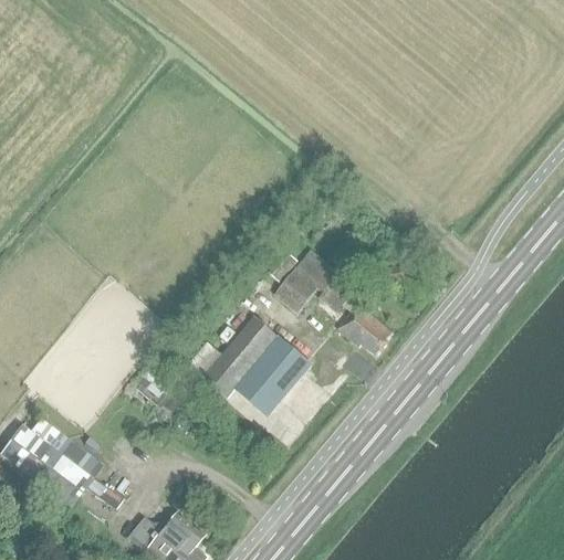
[(282,283),(300,261),(283,246),(265,268),(282,283)]
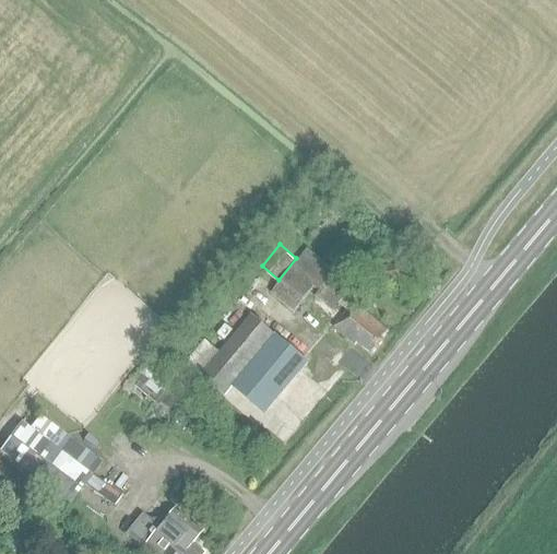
[(356,303),(355,303),(347,293),(353,286),(329,268),(332,264),(308,246),(273,291),(296,307),(316,281),(322,285),(317,293),(336,308),(340,304),(348,310),(334,328),(346,339),(351,334),(371,353),(390,331),(356,303)]
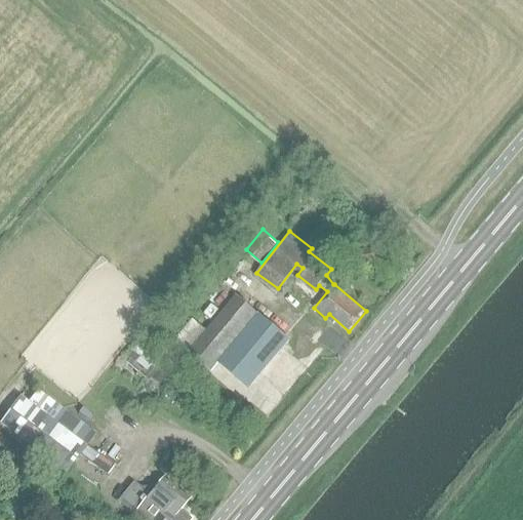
[(288,336),(236,292),(206,328),(194,317),(175,340),(188,350),(186,352),(208,370),(218,358),(248,384),(288,336)]
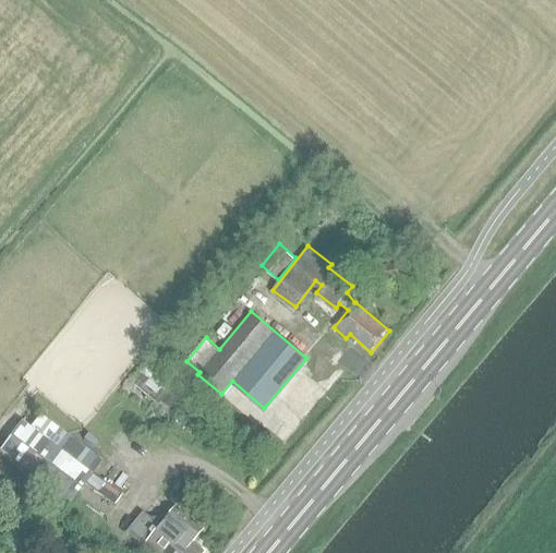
[(154,383),(148,389),(159,398),(165,391),(154,383)]
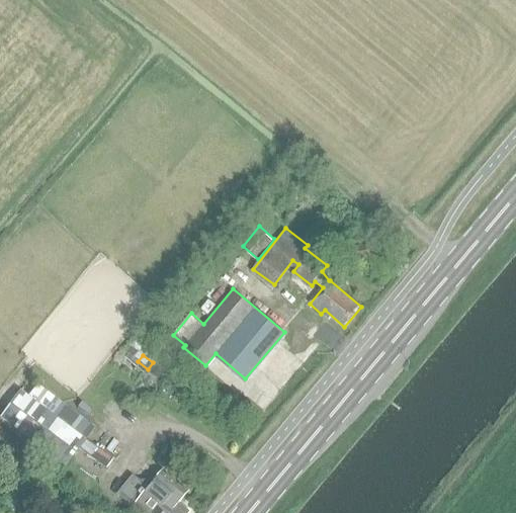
[(161,377),(165,370),(157,364),(152,371),(161,377)]
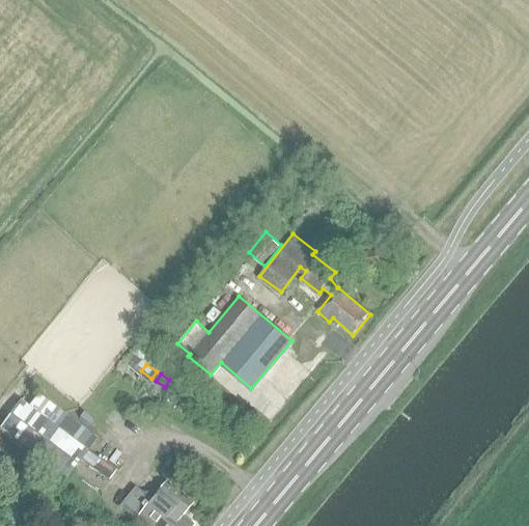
[(88,448),(21,397),(0,423),(0,425),(66,477),(82,458),(89,463),(95,453),(88,448)]
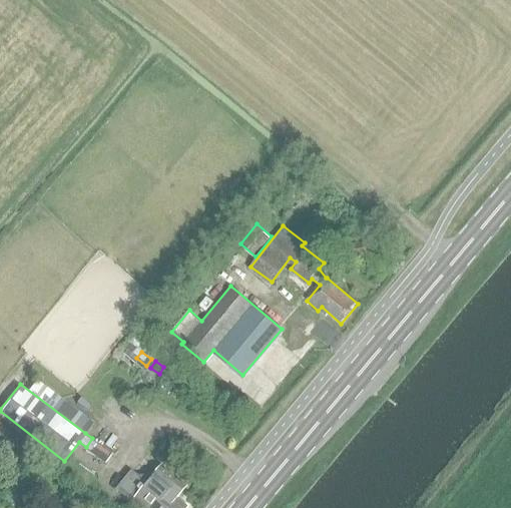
[(161,464),(147,481),(132,468),(117,485),(132,498),(131,499),(140,507),(184,507),(187,506),(177,497),(187,485),(161,464)]
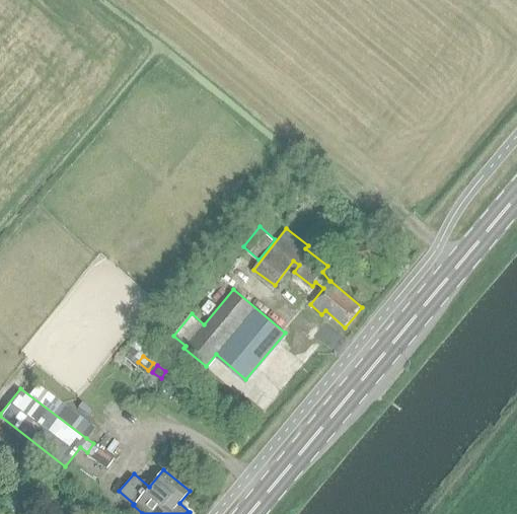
[(61,501),(55,509),(60,513),(68,513),(72,510),(61,501)]
